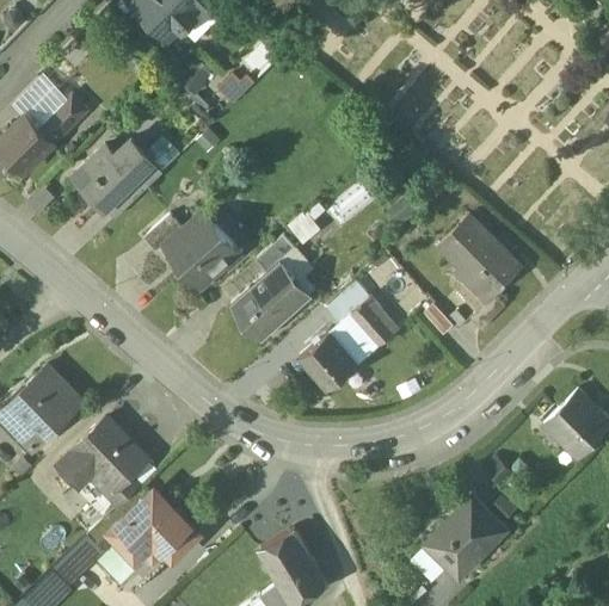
[(201,0),(136,0),(133,5),(166,38),(177,28),(178,29),(179,28),(182,29),(194,17),(190,13),(202,2),(202,1),(201,0)]
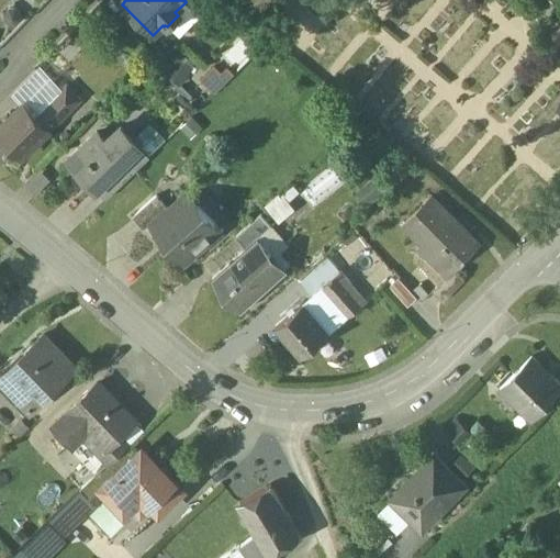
[(206,0),(185,0),(186,1),(186,2),(196,12),(206,0)]
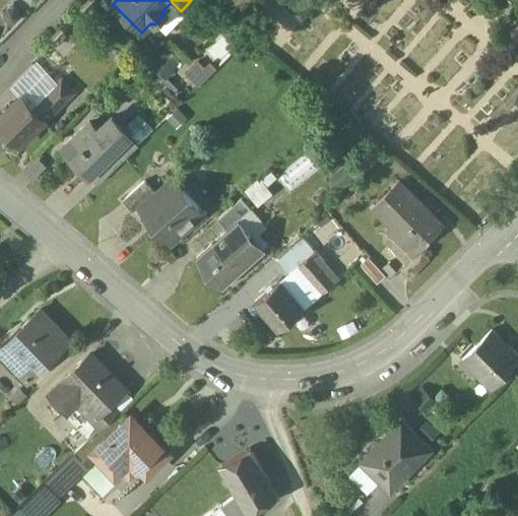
[(203,59),(185,71),(195,86),(213,74),(203,59)]
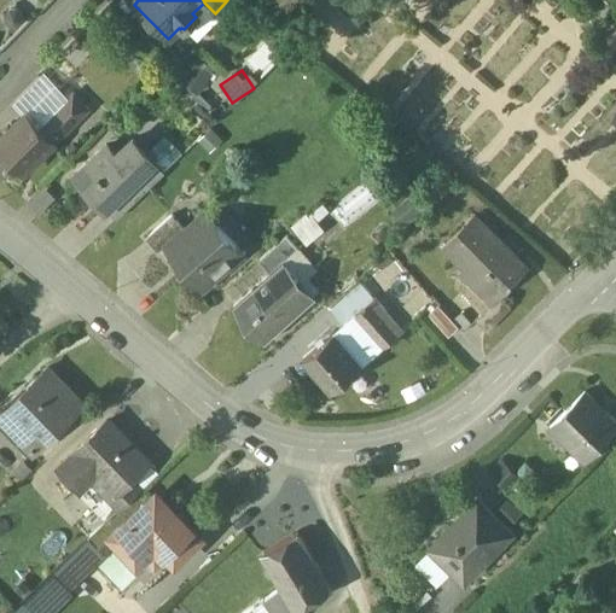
[(41,77),(12,106),(23,117),(24,116),(39,130),(65,104),(67,103),(41,77)]
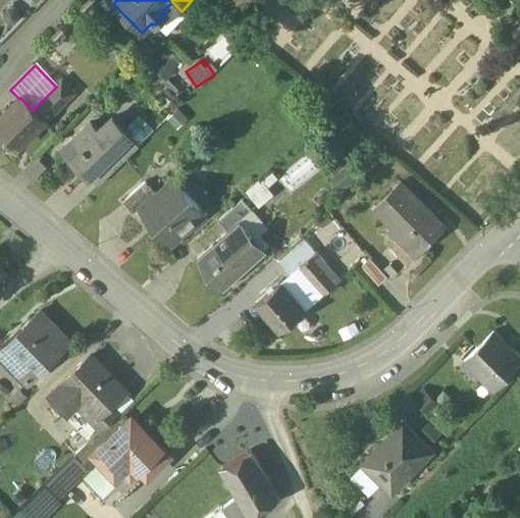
[(74,94),(62,81),(56,87),(55,88),(67,100),(74,94)]
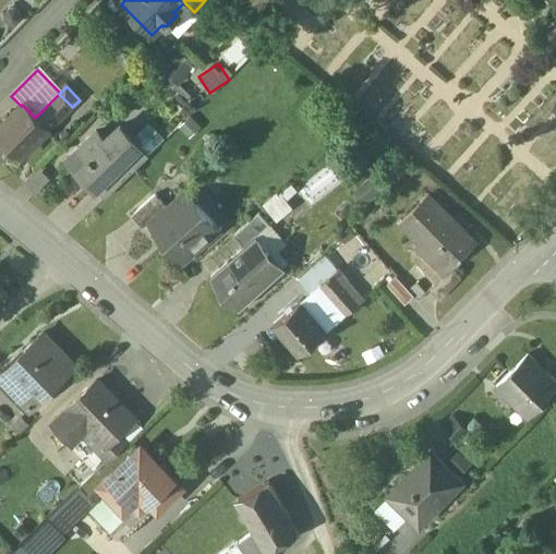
[(59,94),(35,118),(49,131),(72,107),(59,94)]
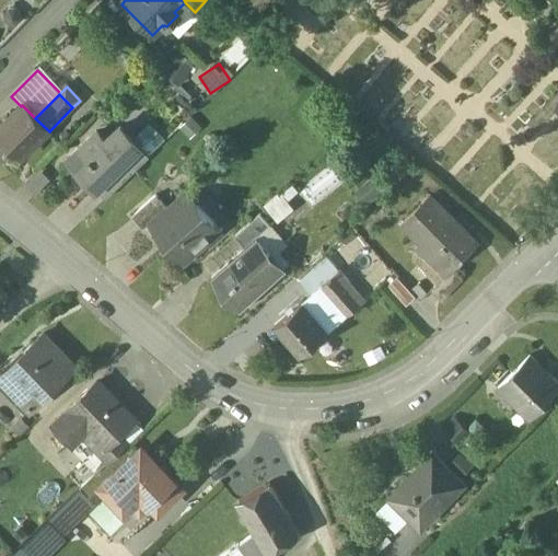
[(21,106),(0,127),(0,136),(22,159),(49,131),(35,118),(22,105),(21,106)]
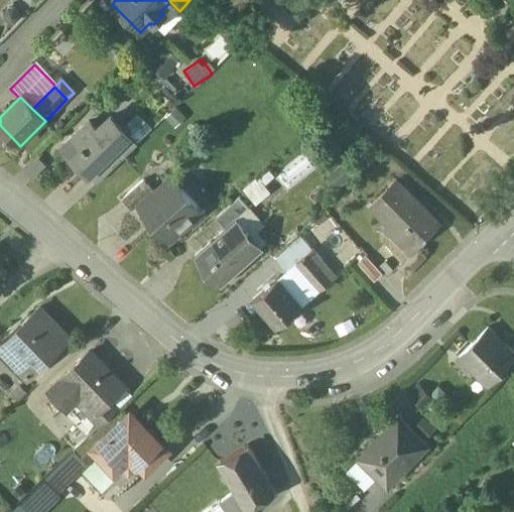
[(88,124),(74,138),(81,146),(70,157),(88,176),(119,146),(128,137),(111,119),(96,132),(88,124)]
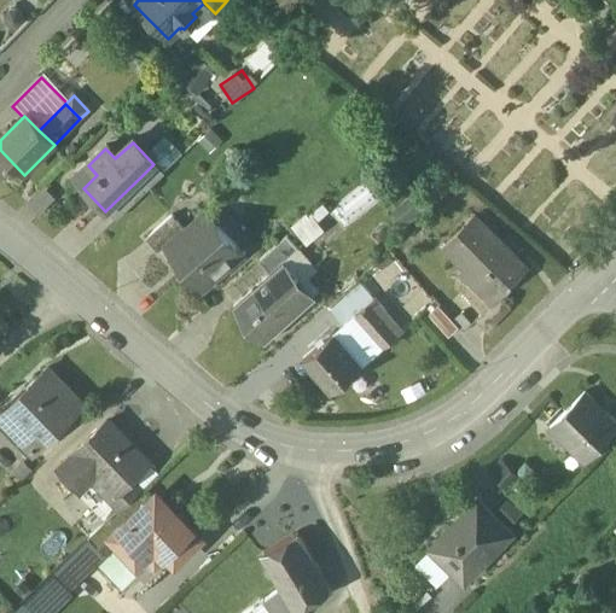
[(154,164),(143,175),(152,186),(164,175),(154,164)]
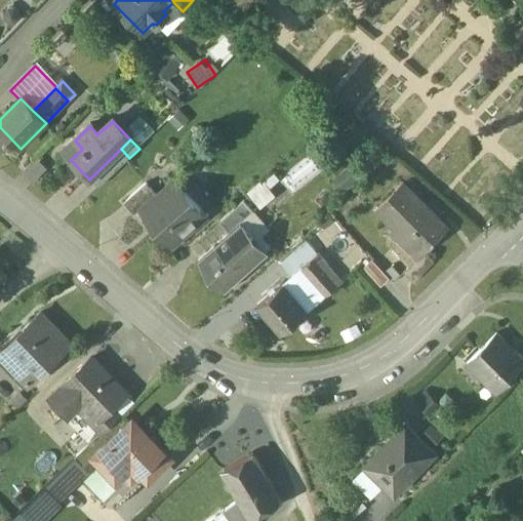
[(75,141),(63,152),(71,160),(82,149),(75,141)]
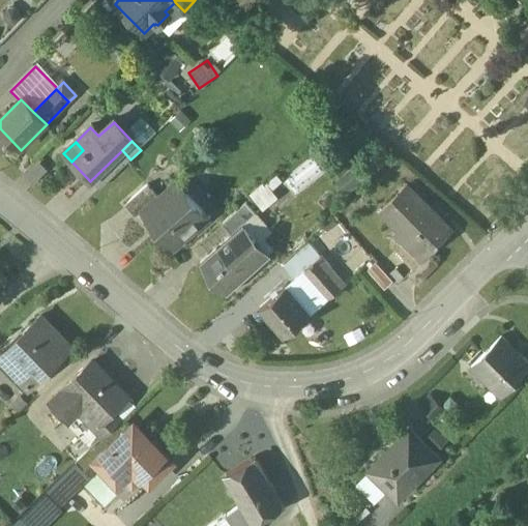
[(122,150),(90,181),(98,191),(130,159),(122,150)]
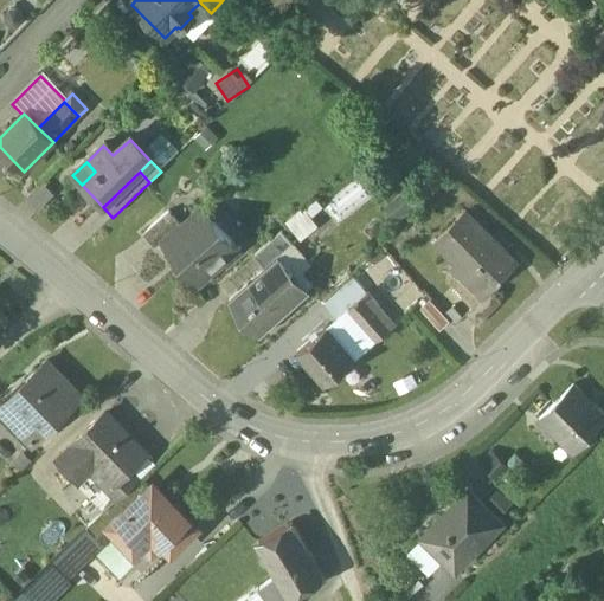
[(204,208),(181,228),(180,226),(161,243),(184,269),(182,271),(197,288),(239,250),(239,249),(237,250),(203,212),(205,211),(204,208)]
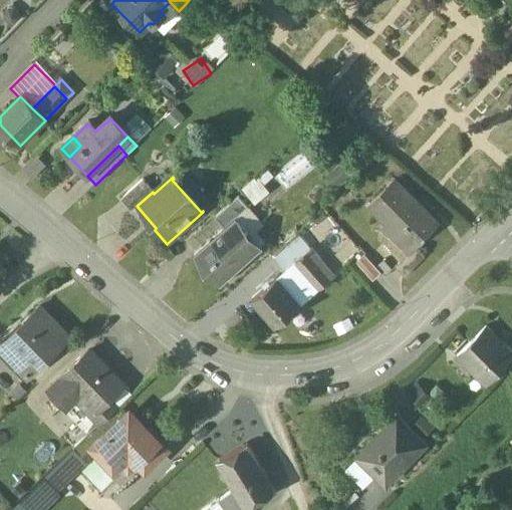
[(439,224),(395,180),(367,207),(406,245),(412,251),(415,248),(439,224)]
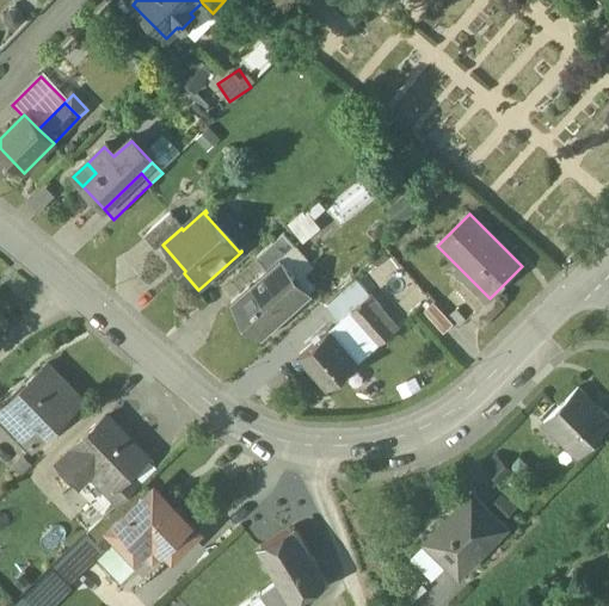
[(170,215),(143,237),(155,251),(162,245),(182,228),(170,215)]
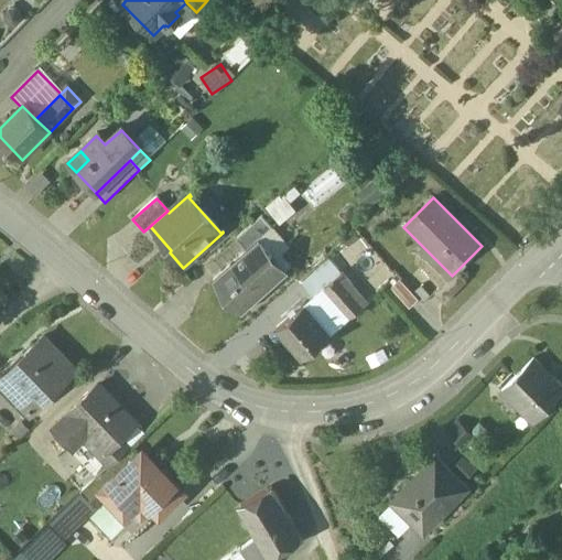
[(261,218),(236,239),(246,251),(258,240),(271,229),(261,218)]
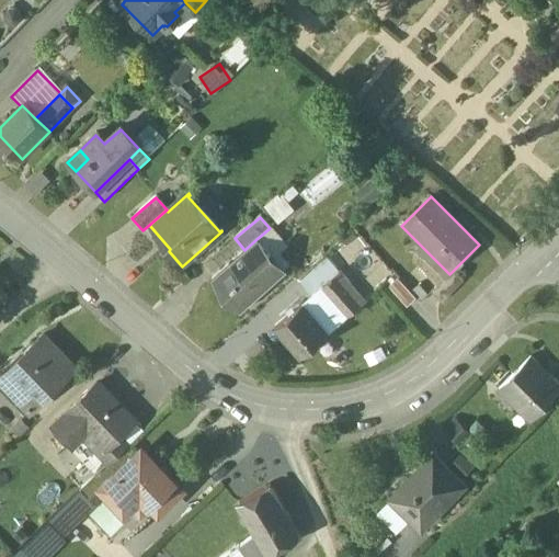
[(244,250),(210,280),(239,313),(286,272),(257,239),(244,250)]
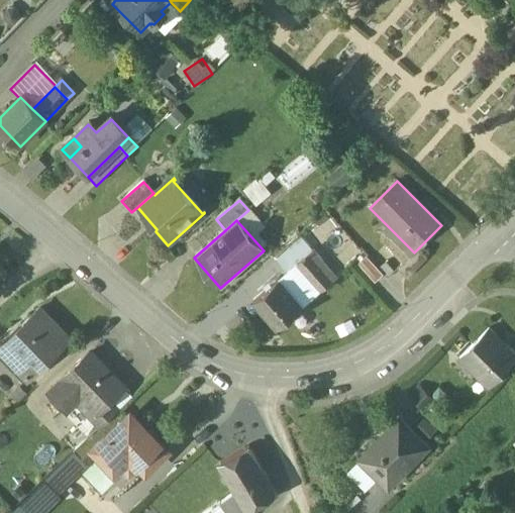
[(313,241),(304,232),(295,239),(304,249),(313,241)]
